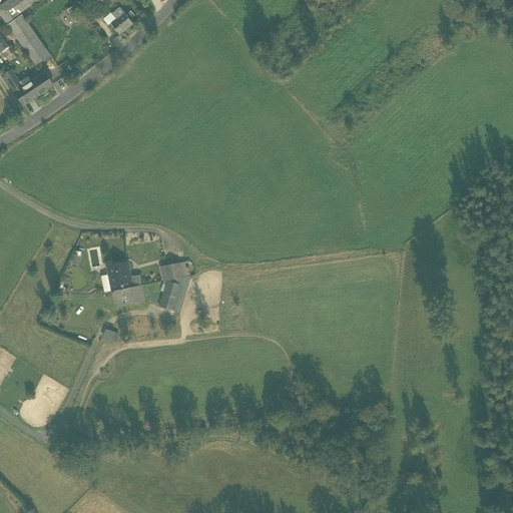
[(20,13),(11,0),(8,0),(0,6),(0,13),(36,65),(50,55),(20,13)]
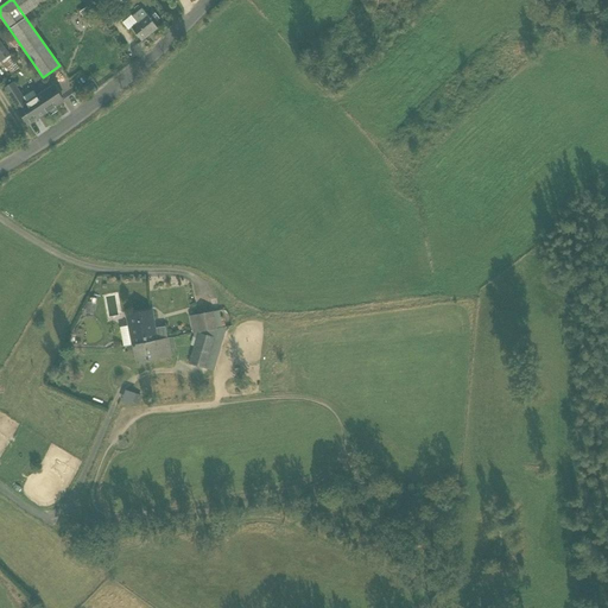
[(13,0),(24,16),(45,0),(13,0)]
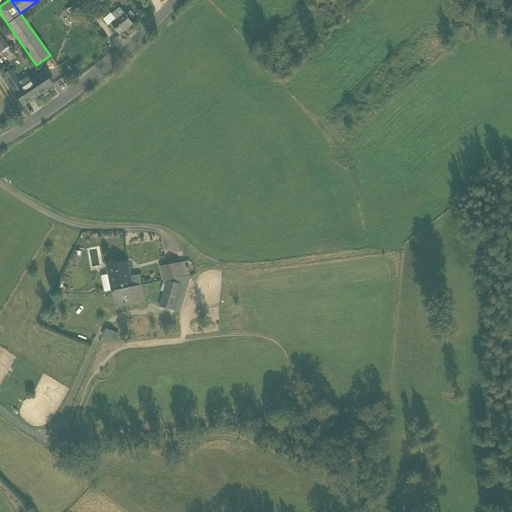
[(93,9),(86,0),(85,0),(82,3),(89,12),(93,9)]
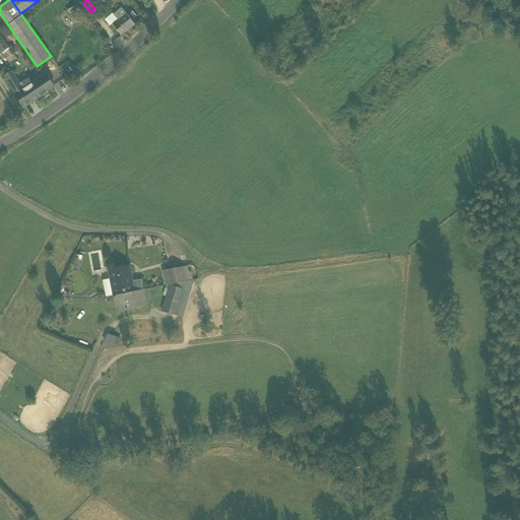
[(134,24),(122,8),(114,14),(118,19),(112,24),(121,36),(134,24)]
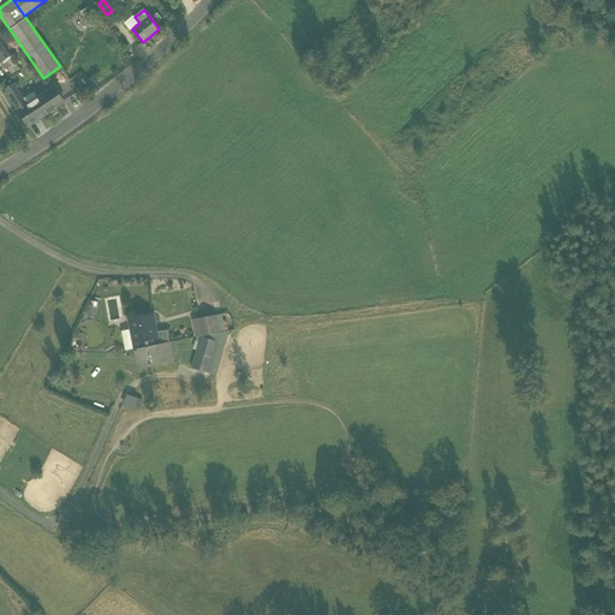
[(10,57),(0,41),(0,63),(0,64),(3,61),(10,57)]
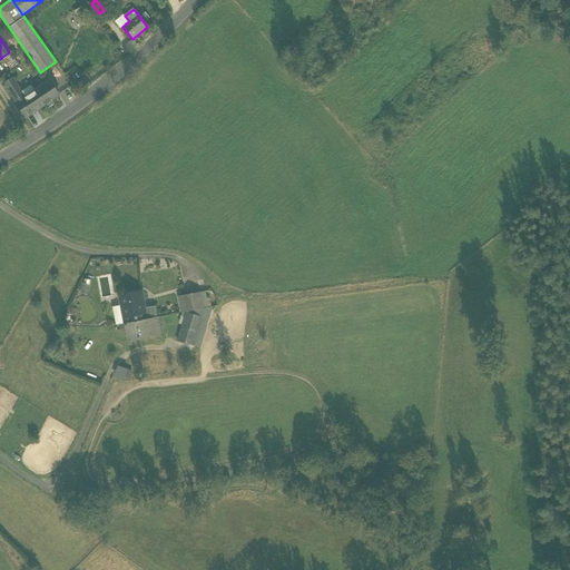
[(9,52),(2,57),(10,69),(18,64),(9,52)]
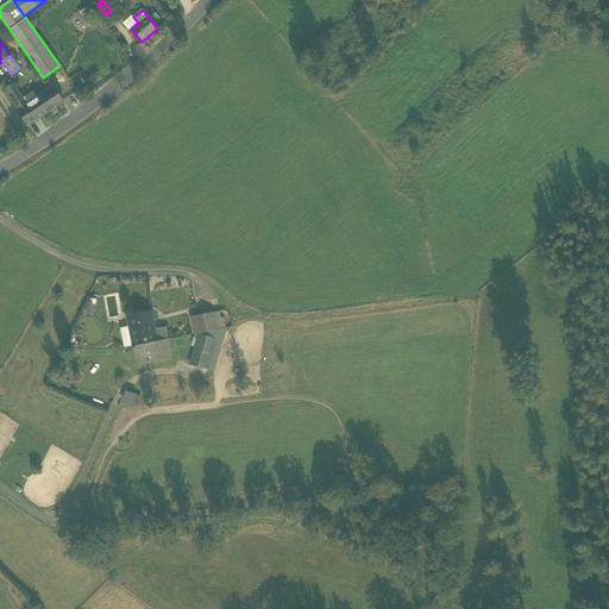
[(26,104),(13,83),(5,89),(18,110),(26,104)]
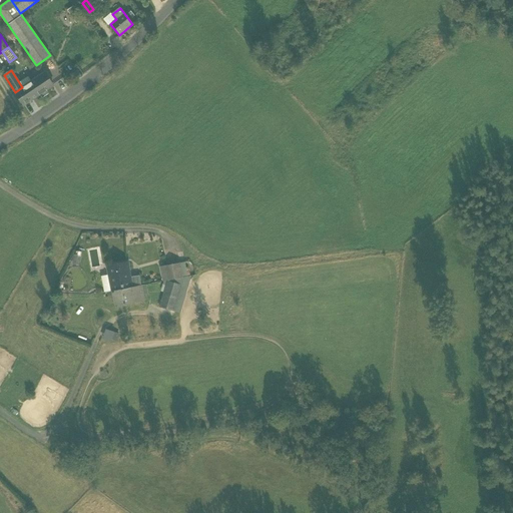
[(53,85),(45,73),(31,81),(39,94),(53,85)]
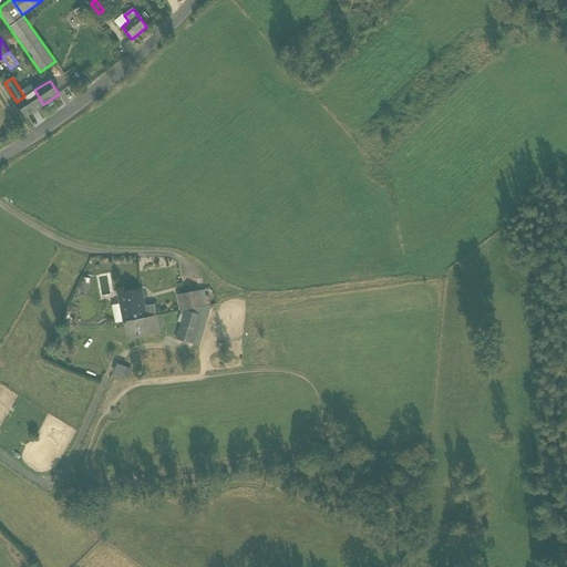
[(24,96),(17,102),(27,116),(43,104),(34,90),(24,96)]
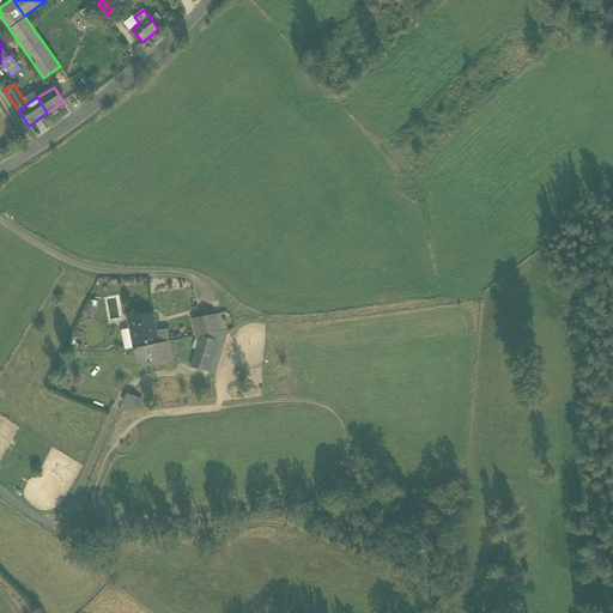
[(152,314),(128,317),(134,347),(157,344),(155,332),(152,314)]
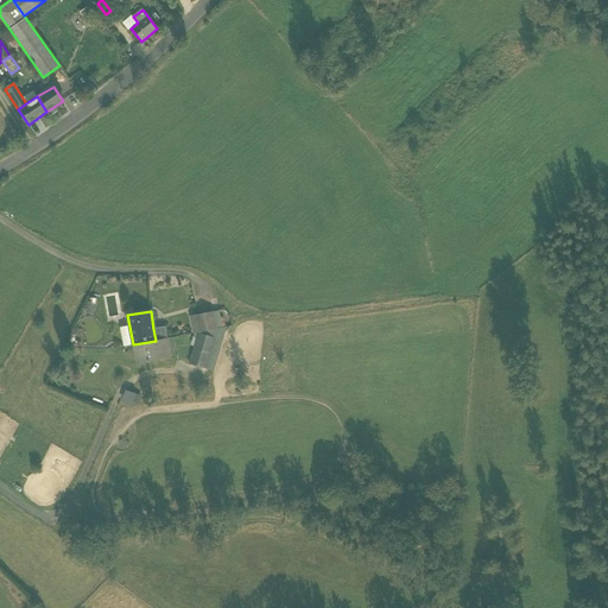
[(213,312),(191,316),(195,330),(200,333),(200,331),(216,329),(213,312)]
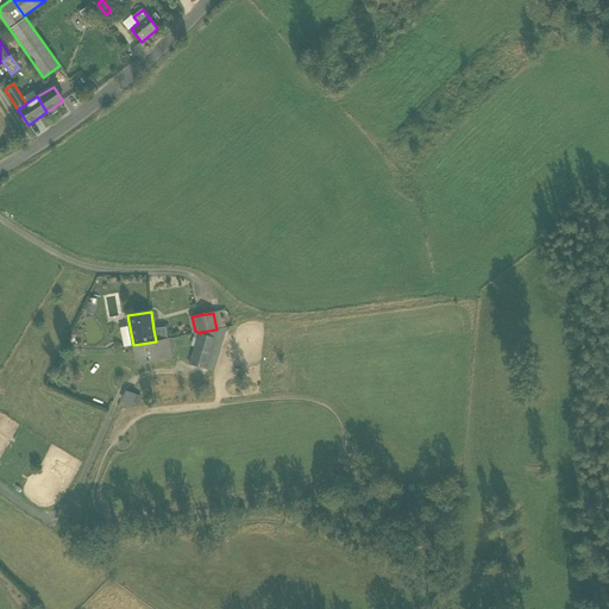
[(164,328),(154,330),(156,341),(167,339),(164,328)]
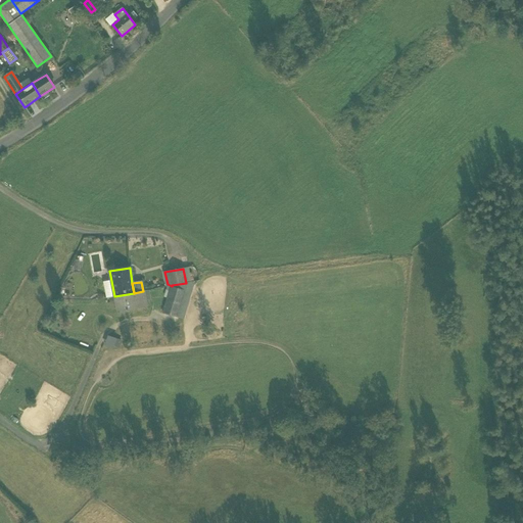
[(184,290),(171,287),(163,313),(177,316),(184,290)]
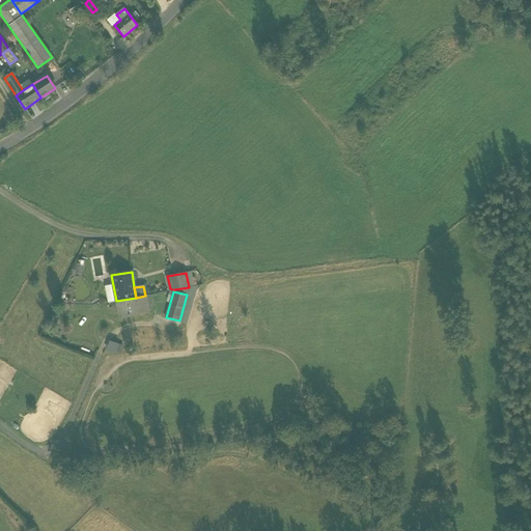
[(136,298),(116,301),(119,316),(148,310),(145,296),(136,298)]
